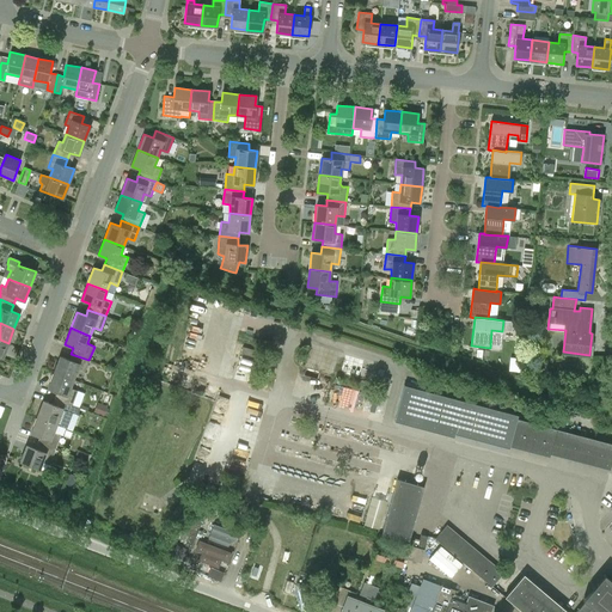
[(54,373),(73,380),(77,372),(84,374),(89,360),(71,354),(68,360),(60,356),(54,373)]
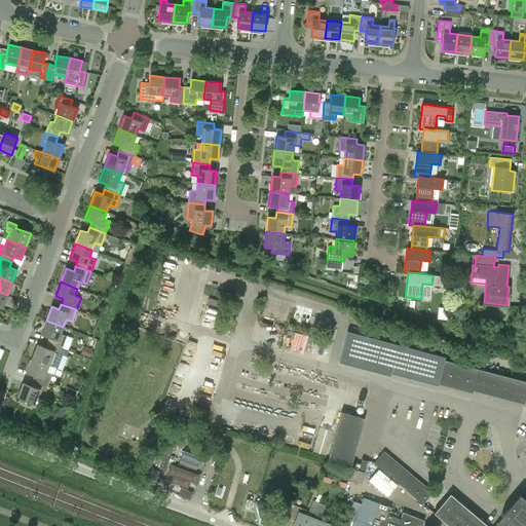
[(63,327),(46,321),(41,334),(48,337),(46,342),(62,347),(62,348),(67,336),(61,333),(63,327)]
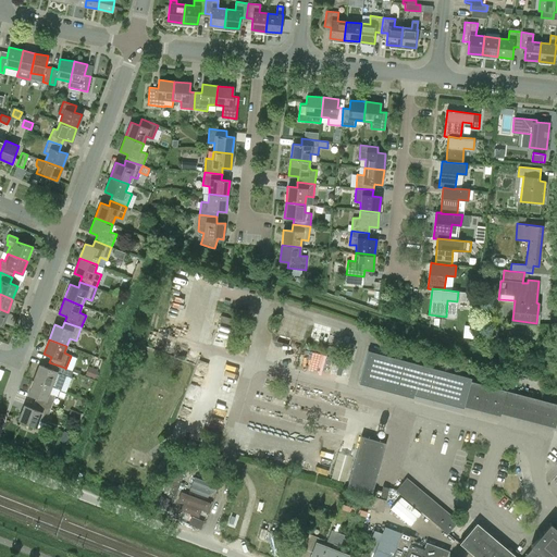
[(356,345),(343,342),(342,348),(354,351),(356,345)]
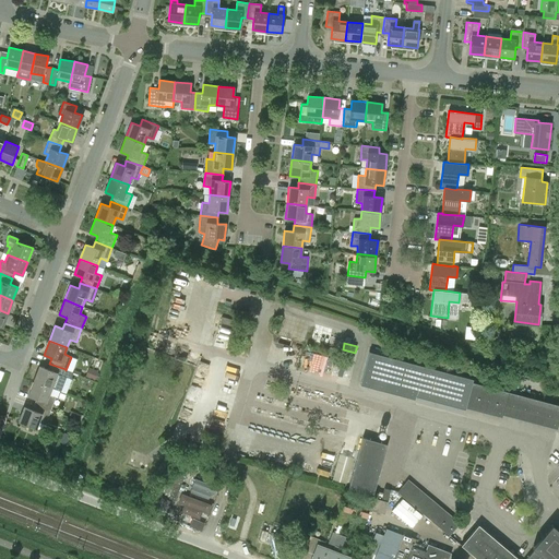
[(424,366),(369,352),(360,384),(415,399),(415,396),(424,366)]
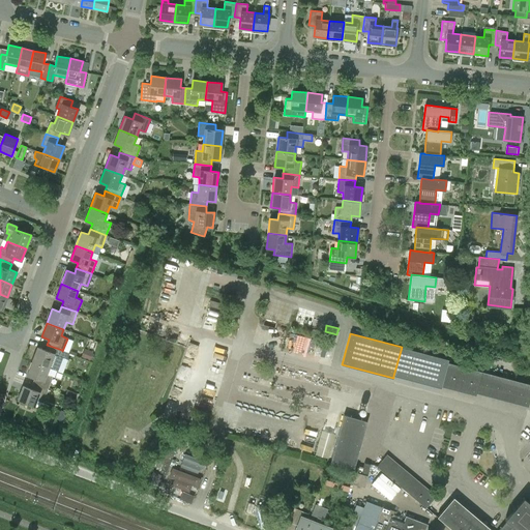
[(62,350),(47,345),(45,350),(37,347),(32,361),(49,367),(57,371),(62,357),(67,359),(69,353),(62,351),(62,350)]
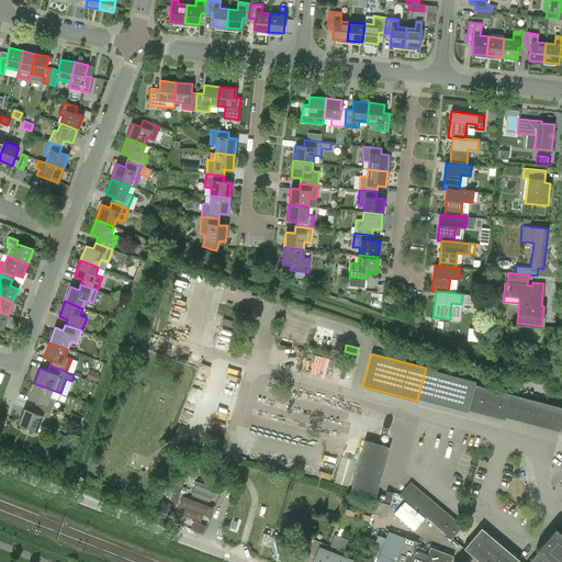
[(475,381),(426,368),(417,398),(468,412),(468,409),(474,384),(475,381)]
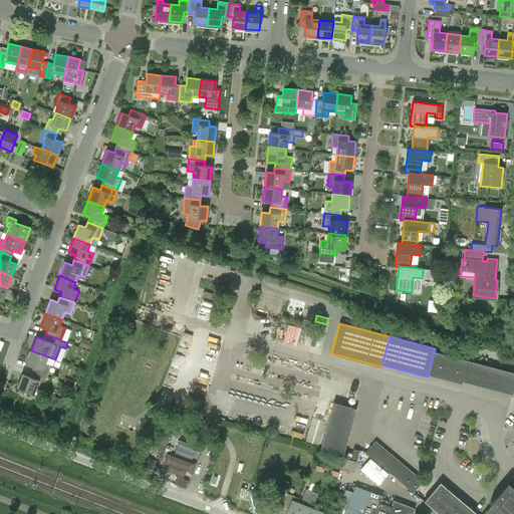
[(78,346),(87,349),(90,341),(82,338),(78,346)]
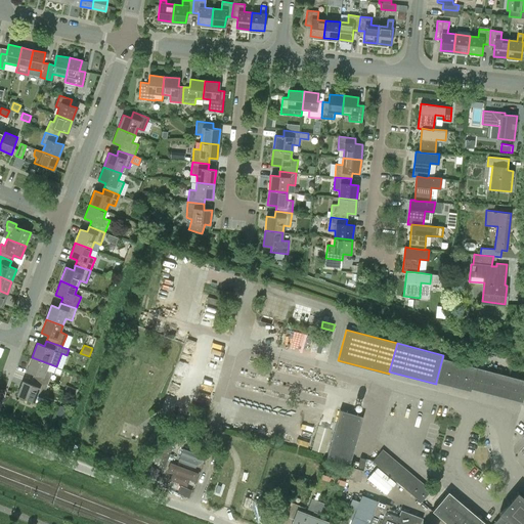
[(56,366),(48,363),(32,357),(27,370),(34,374),(32,379),(47,385),(52,373),(54,374),(56,366)]
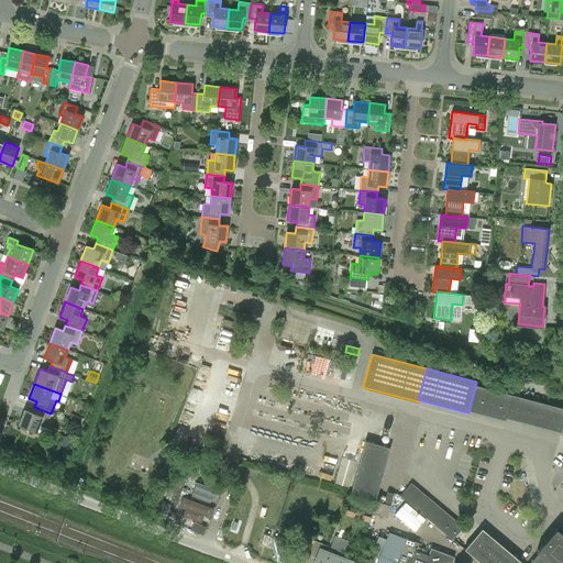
[(506,420),(506,418),(561,432),(562,423),(562,407),(475,385),(468,410),(506,420)]
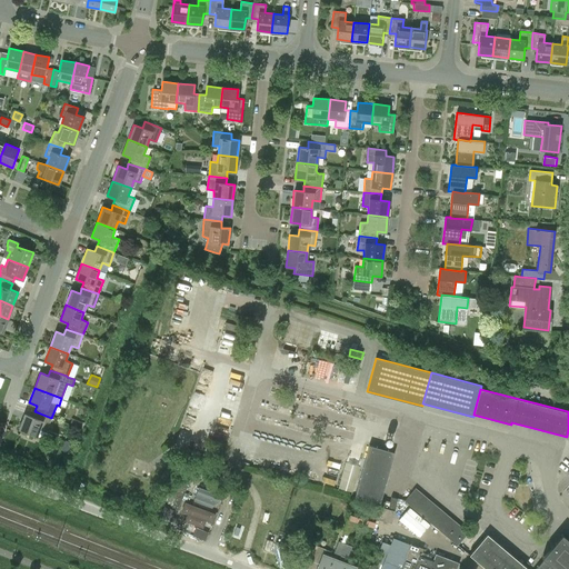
[(18,430),(38,437),(40,428),(47,431),(51,418),(35,411),(32,417),(25,415),(18,430)]
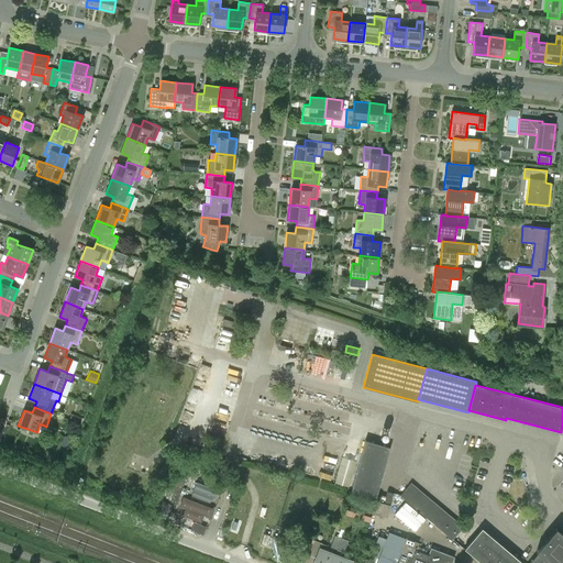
[(74,415),(70,421),(73,422),(72,424),(78,427),(83,417),(74,415)]
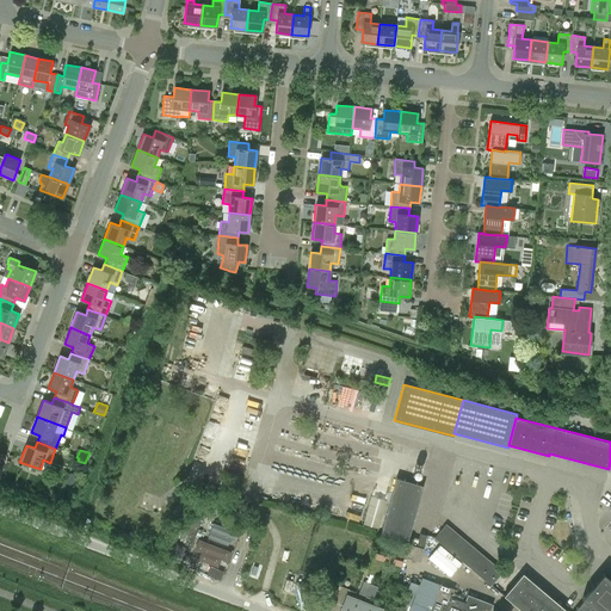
[(396,477),(381,534),(387,536),(382,550),(420,561),(424,548),(417,547),(419,538),(409,536),(424,486),(396,477)]
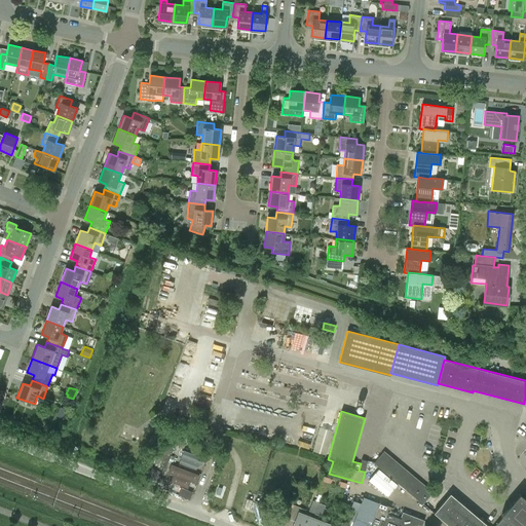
[(315,434),(314,450),(327,451),(329,435),(315,434)]
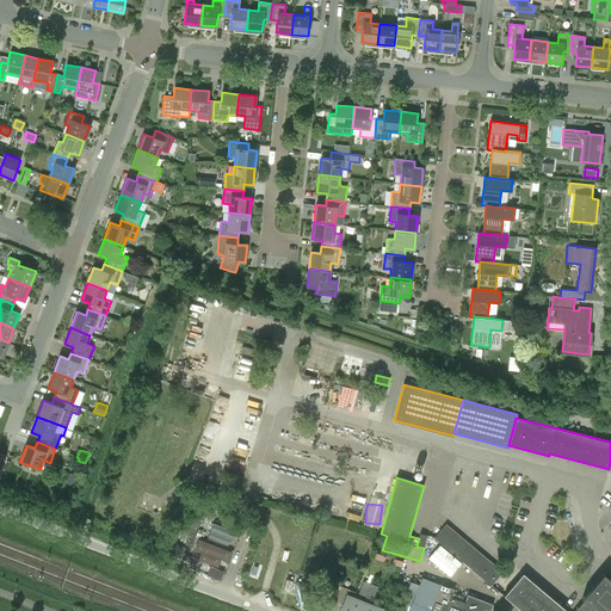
[(192,524),(199,526),(204,514),(197,512),(192,524)]
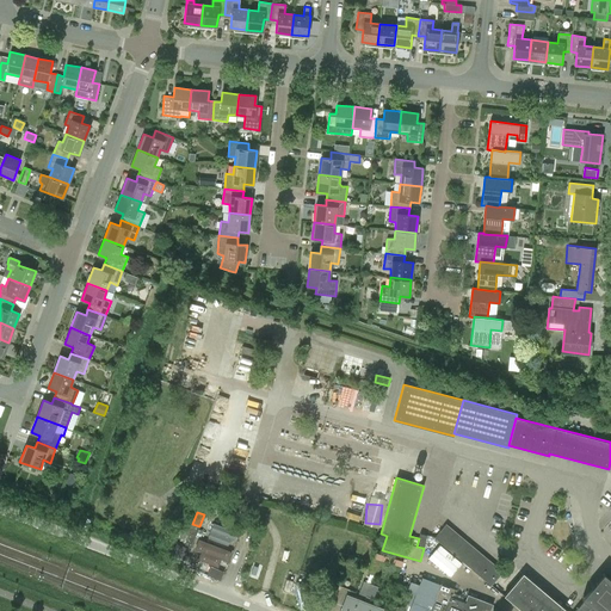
[(207,519),(201,536),(233,549),(239,532),(207,519)]
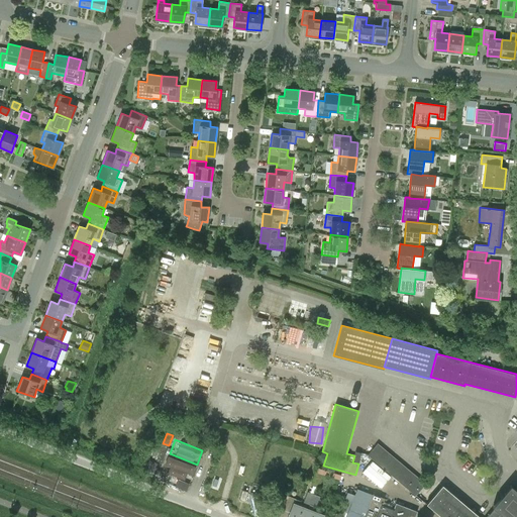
[(367,455),(415,496),(425,484),(377,443),(367,455)]
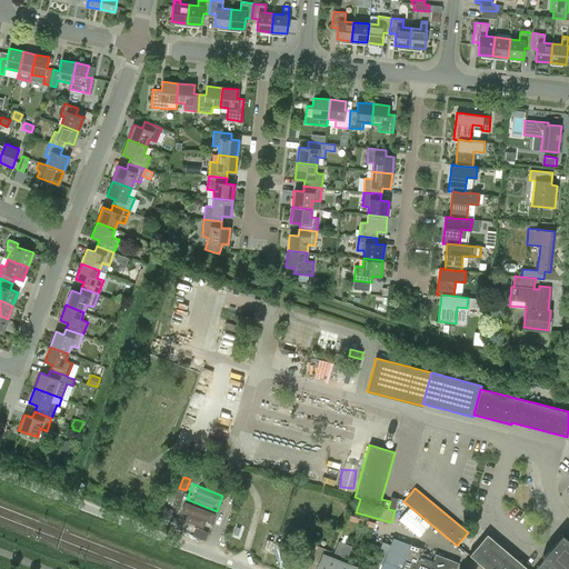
[(172,507),(178,509),(182,498),(177,496),(176,497),(172,507)]
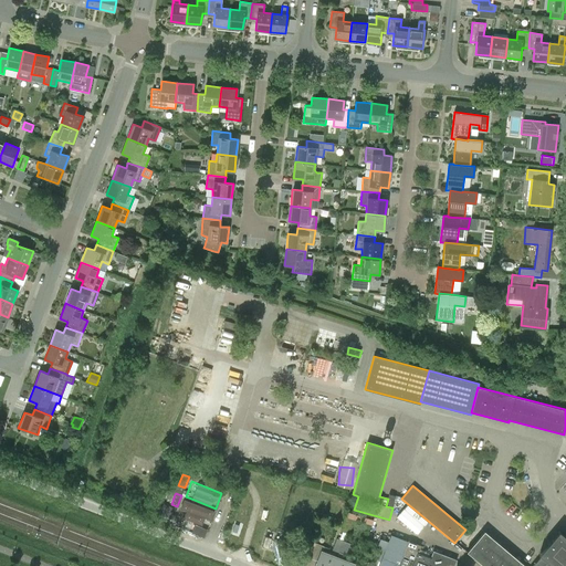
[(216,514),(181,499),(176,512),(210,527),(216,514)]
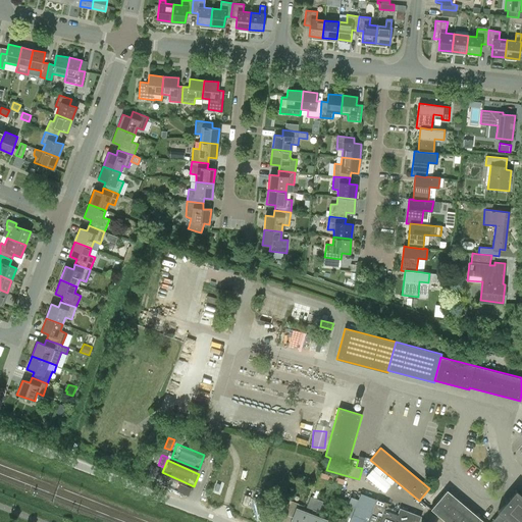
[(145,478),(160,484),(163,476),(148,470),(145,478)]
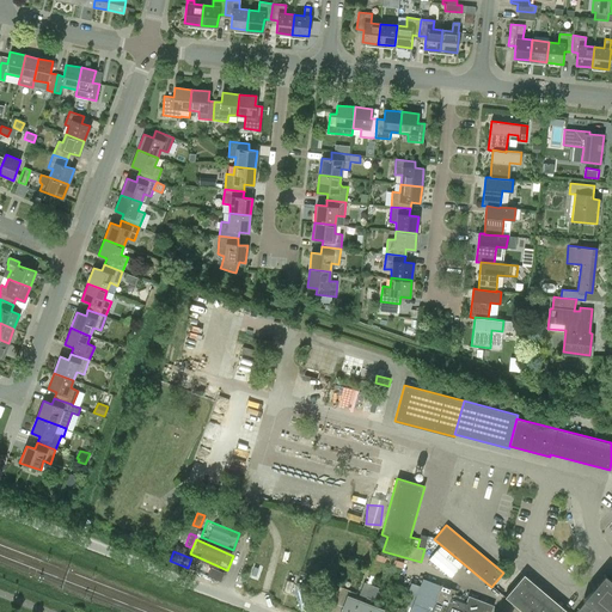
[(368,573),(371,574),(374,575),(378,576),(378,575),(381,561),(373,558),(368,573)]
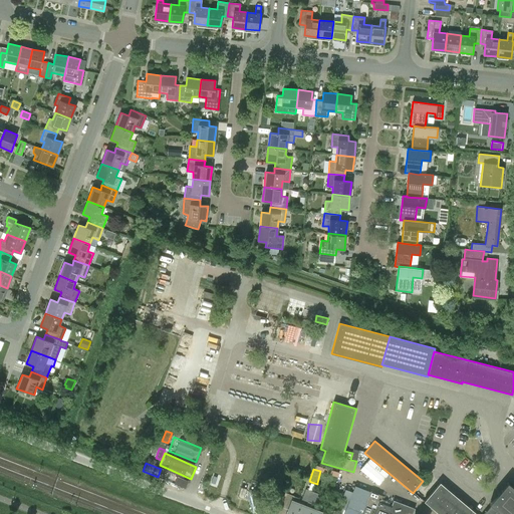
[(320,471),(318,479),(324,481),(333,483),(335,476),(320,471)]
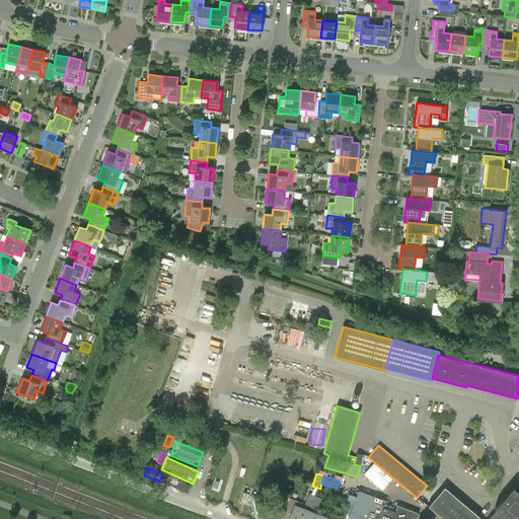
[(179,479),(175,488),(187,493),(190,485),(179,479)]
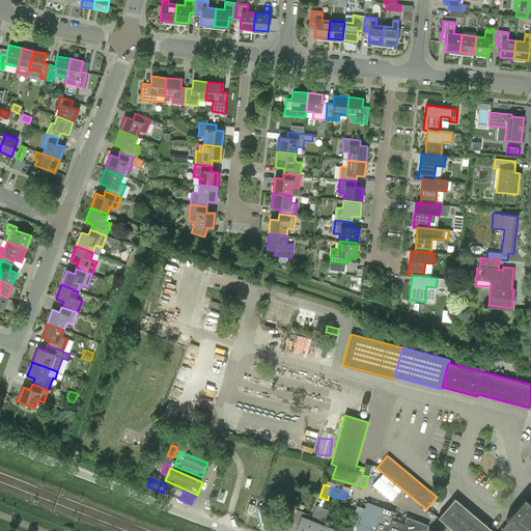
[(315,505),(311,515),(318,519),(323,508),(322,507),(325,499),(322,498),(318,506),(315,505)]
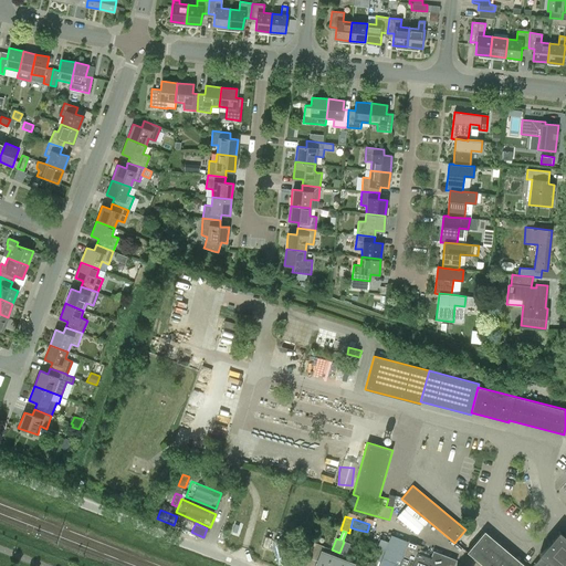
[(565,565),(565,540),(559,534),(542,555),(542,556),(533,565),(525,565),(484,531),(467,552),(483,565),(565,565)]
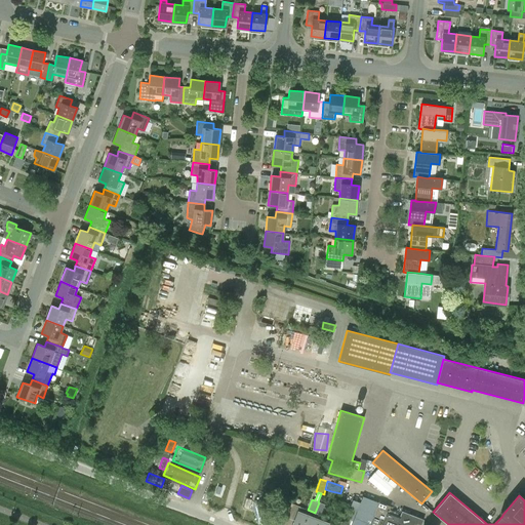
[(378,501),(363,495),(351,524),(421,524),(425,519),(402,511),(400,517),(388,513),(390,506),(378,501)]
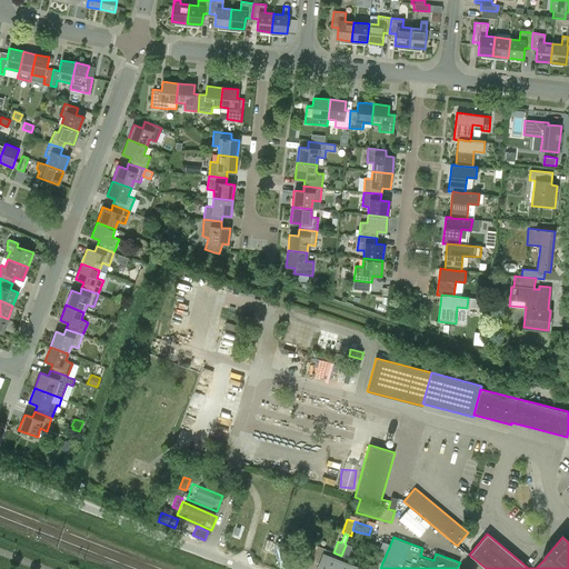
[(355,568),(356,568),(342,562),(345,557),(348,558),(350,558),(352,557),(355,551),(353,550),(351,549),(352,547),(346,545),(341,556),(339,561),(336,568),(355,568)]
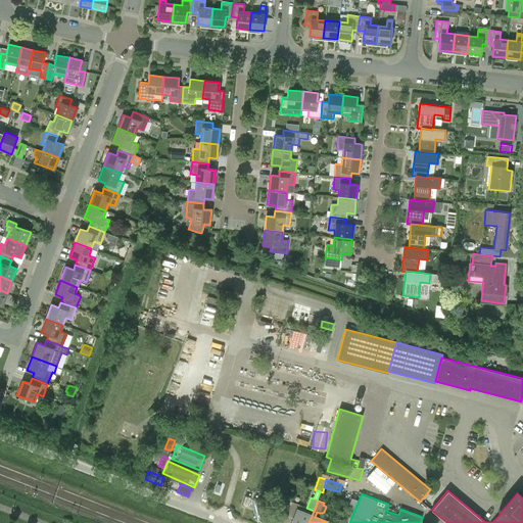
[(308,522),(312,516),(297,510),(291,522),(308,522)]
